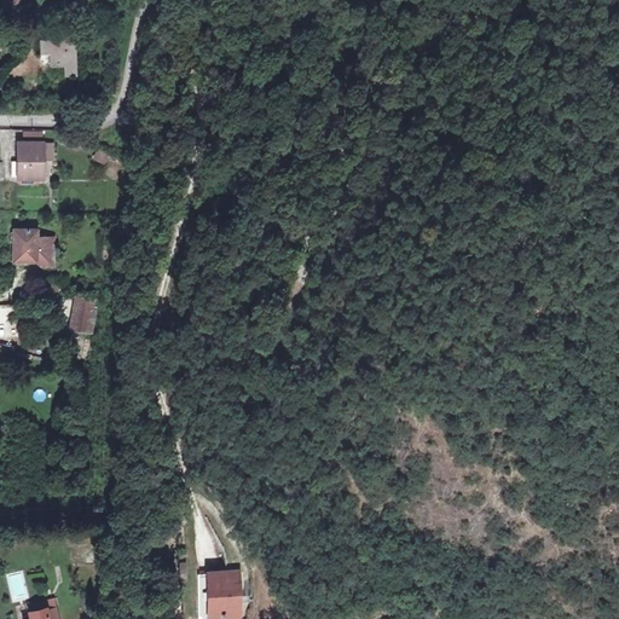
[(51,53),(51,65),(65,65),(65,75),(77,75),(76,39),(41,39),(41,53),(51,53)]
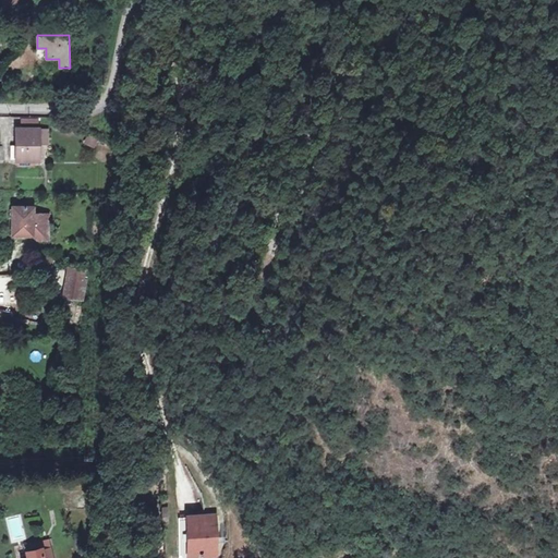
[(23,119),(23,129),(37,129),(37,119),(23,119)]
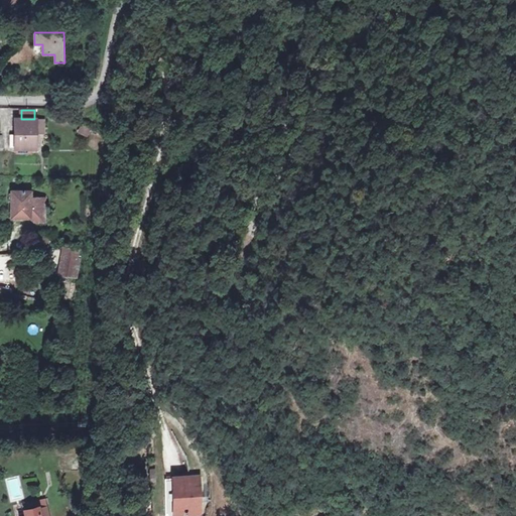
[(15,147),(15,148),(34,148),(34,134),(36,134),(36,119),(34,119),(21,119),(15,118),(15,135),(11,135),(11,147),(15,147)]
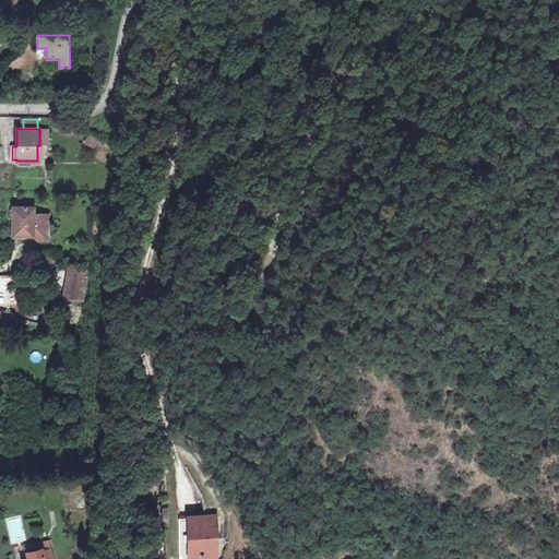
[(39,129),(39,145),(50,145),(50,129),(39,129)]
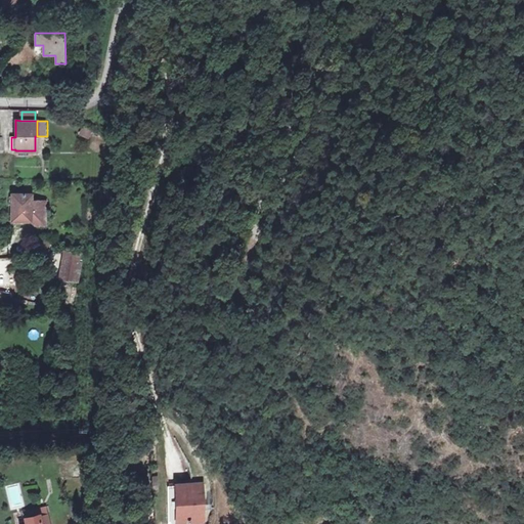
[(84,127),(81,134),(88,137),(92,131),(84,127)]
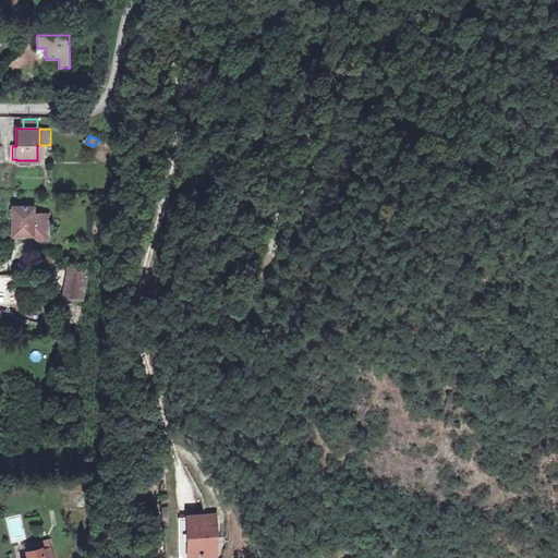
[(49,240),(49,214),(34,214),(34,207),(13,206),(13,235),(34,235),(38,239),(49,240)]
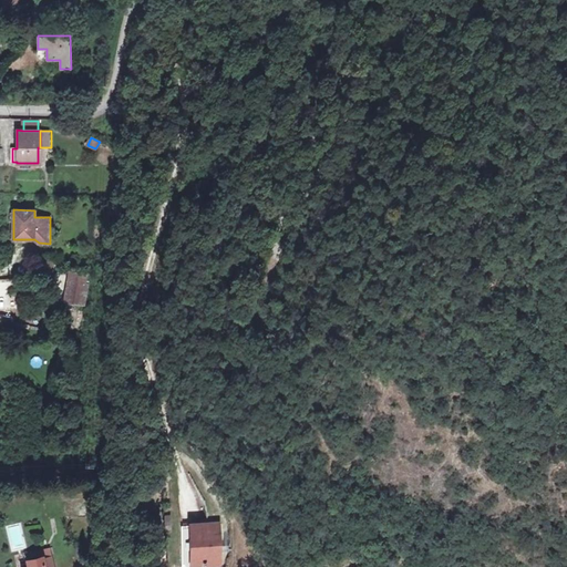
[(44,256),(44,270),(53,270),(53,265),(53,256),(44,256)]
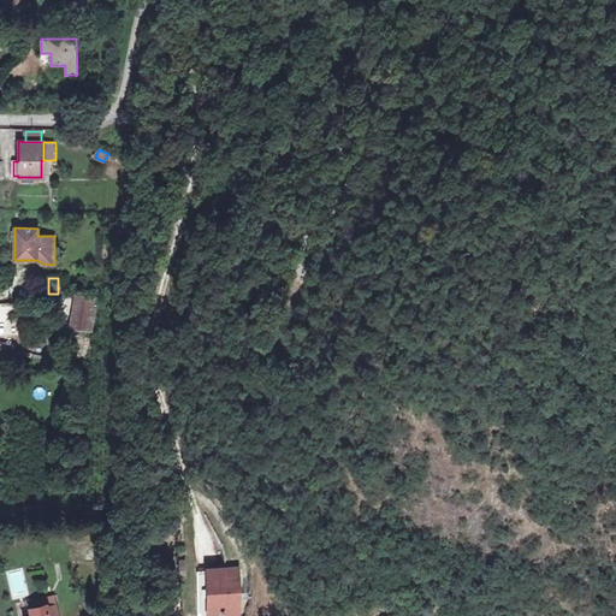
[(77,295),(72,327),(92,331),(95,311),(93,311),(95,298),(77,295)]
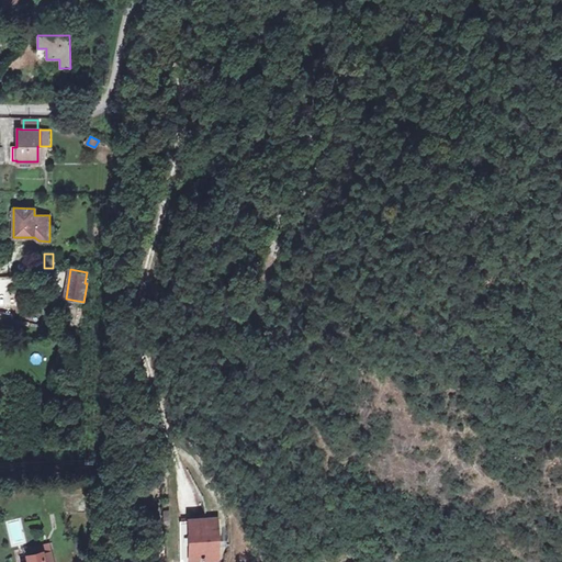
[(216,513),(181,513),(181,555),(216,555),(216,513)]
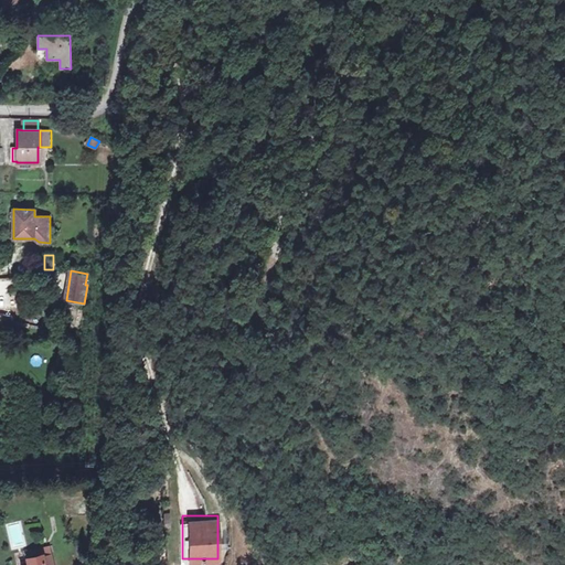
[(51,564),(49,556),(52,555),(51,547),(40,550),(42,556),(29,560),(29,564),(51,564)]
